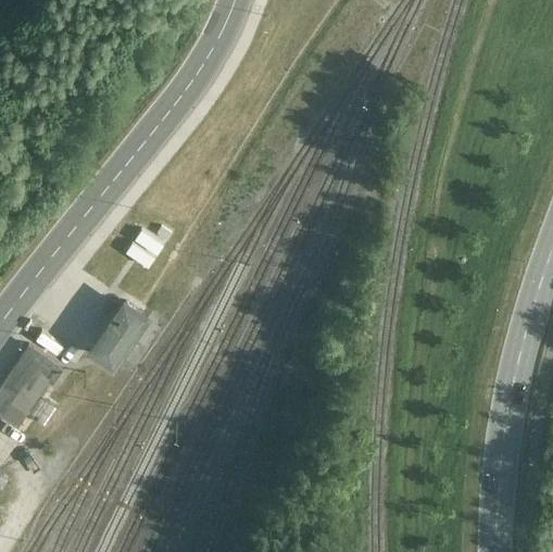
[(167,239),(171,234),(161,226),(156,233),(167,239)]
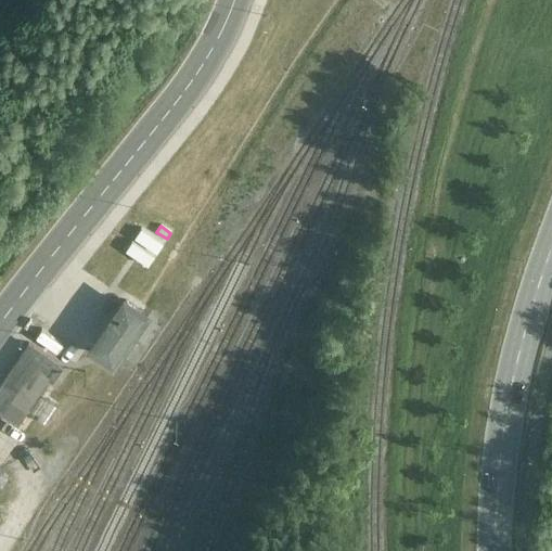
[(155,254),(163,244),(141,229),(135,240),(155,254)]
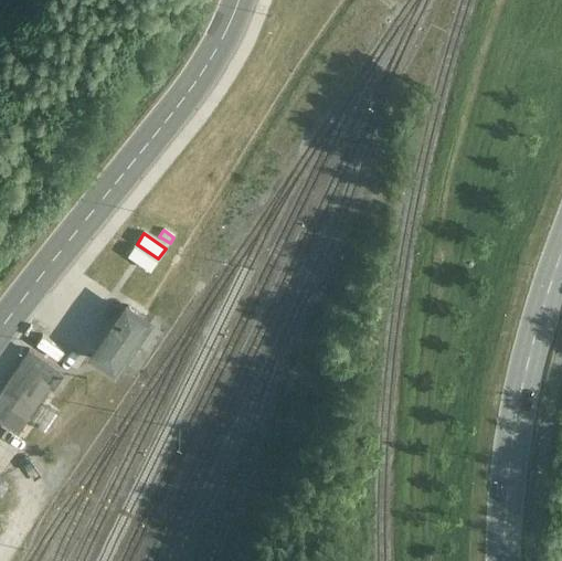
[(149,273),(157,263),(135,247),(127,257),(149,273)]
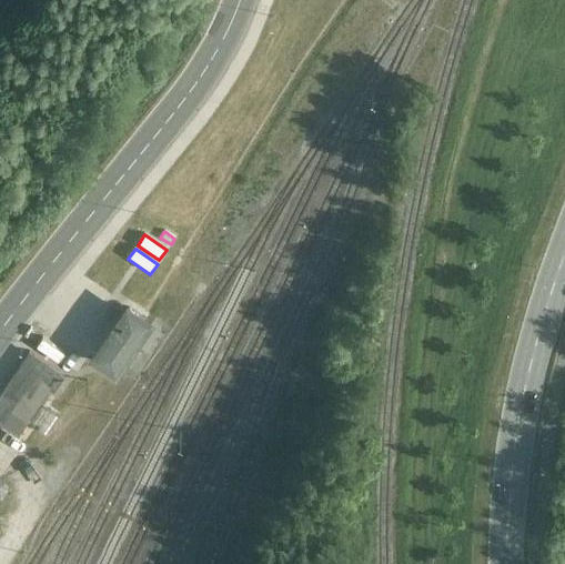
[(118,304),(83,355),(111,374),(145,322),(118,304)]
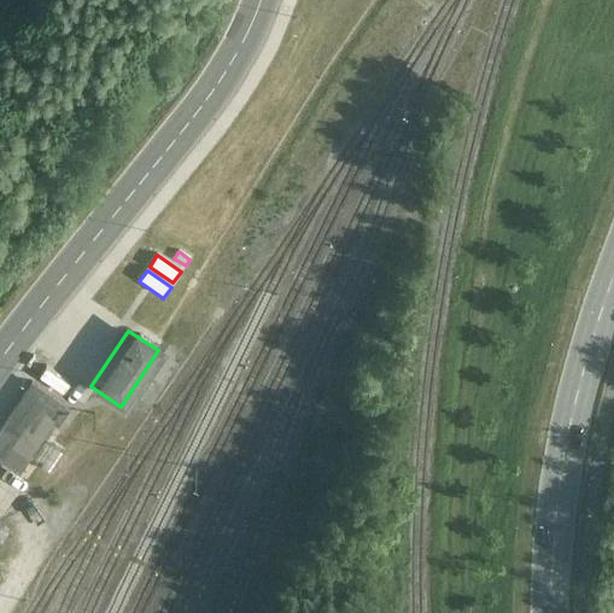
[(0,460),(19,474),(50,430),(53,433),(68,413),(30,386),(0,430),(0,460)]
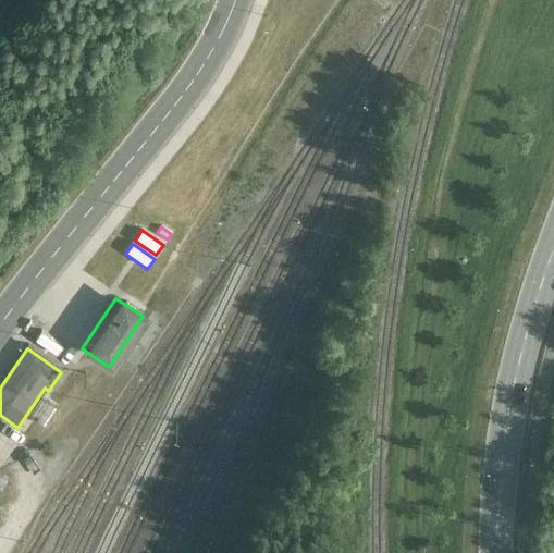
All buildings are outlined.
